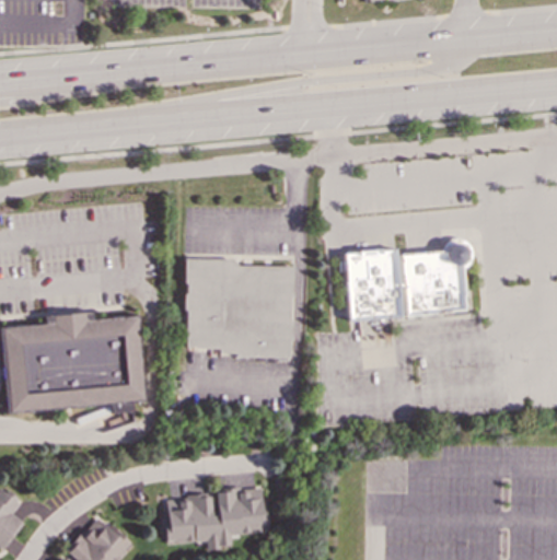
[(350,321),(346,271),(340,271),(339,261),(345,260),(345,253),(359,252),(359,251),(382,248),(382,249),(397,248),(398,255),(401,255),(401,254),(442,251),(443,247),(445,244),(449,241),(452,238),(455,238),(460,238),(464,238),(467,241),(471,244),(473,247),(474,252),(474,255),(474,259),(472,263),(470,266),(467,268),(464,269),(467,296),(465,296),(466,311),(350,321)]
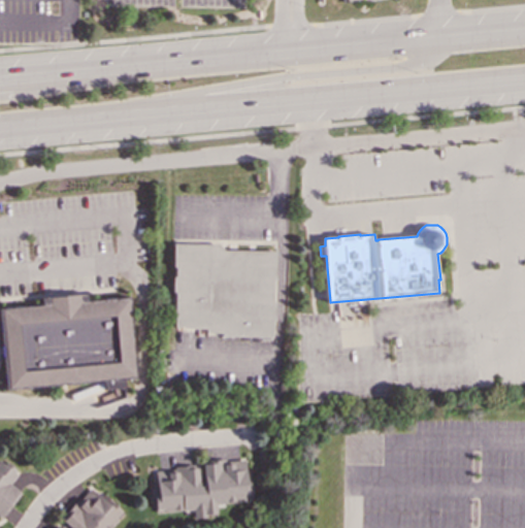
[(175,243),(175,267),(177,267),(177,276),(175,276),(174,293),(177,293),(176,328),(207,329),(207,333),(223,333),(223,337),(277,338),(279,252),(226,251),(221,244),(175,243)]
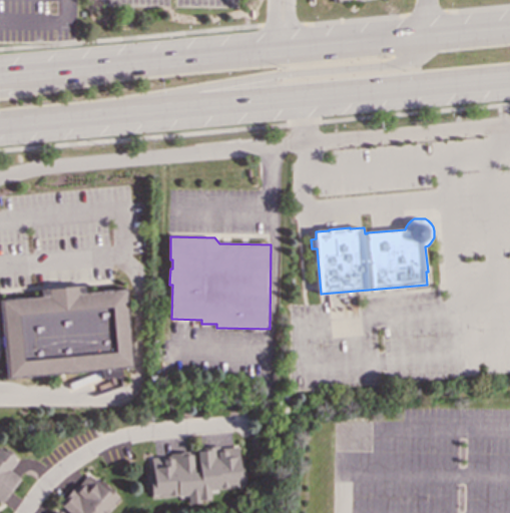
[(1,300),(7,379),(102,371),(103,375),(104,379),(123,377),(123,369),(135,368),(128,289),(86,292),(86,286),(41,289),(41,297),(1,300)]
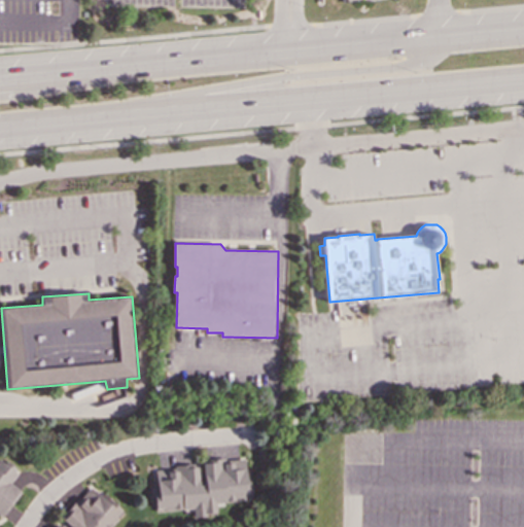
[(24,491),(12,483),(21,472),(0,456),(0,514),(4,517),(24,491)]
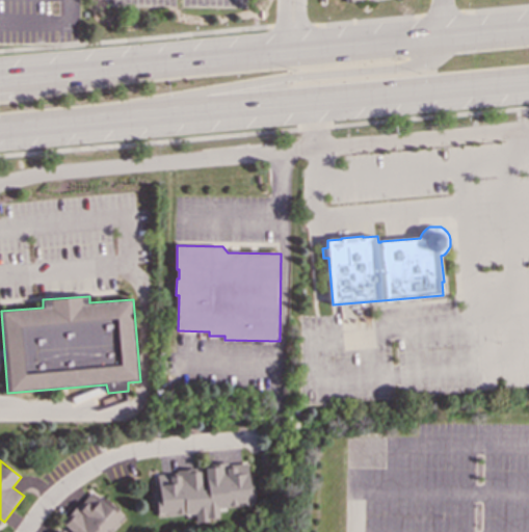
[(161,517),(197,512),(197,521),(222,519),(220,508),(258,504),(254,473),(250,473),(249,463),(226,467),(226,464),(205,468),(205,470),(157,475),(161,517)]
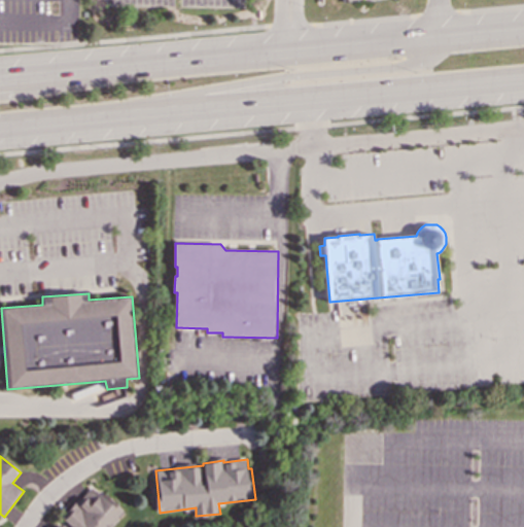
[(113,526),(126,515),(95,486),(64,518),(67,522),(62,526),(113,526)]
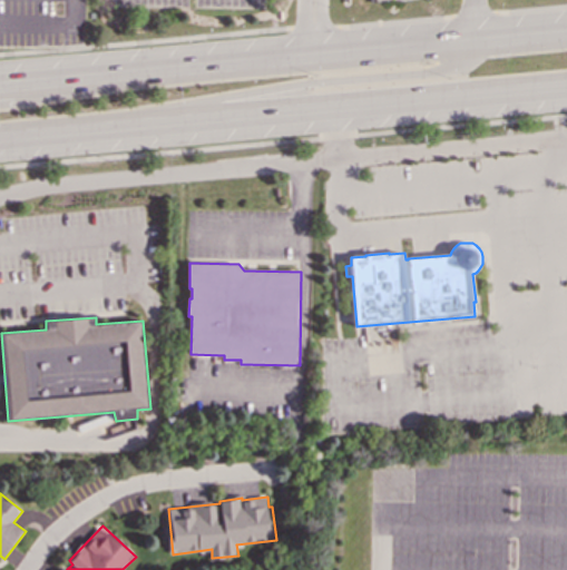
All buildings are outlined.
